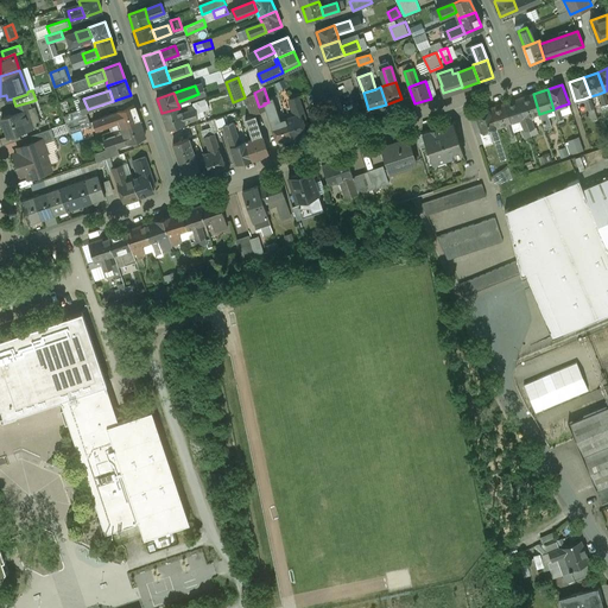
[(254,93),(246,96),(252,114),(260,111),(259,107),(254,93)]
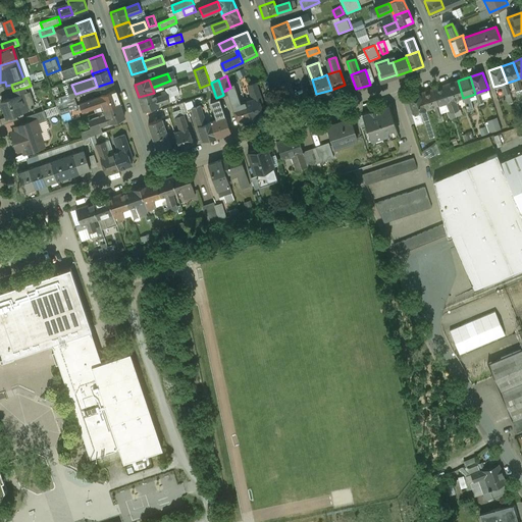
[(458,81),(446,85),(451,102),(455,100),(463,98),(458,81)]
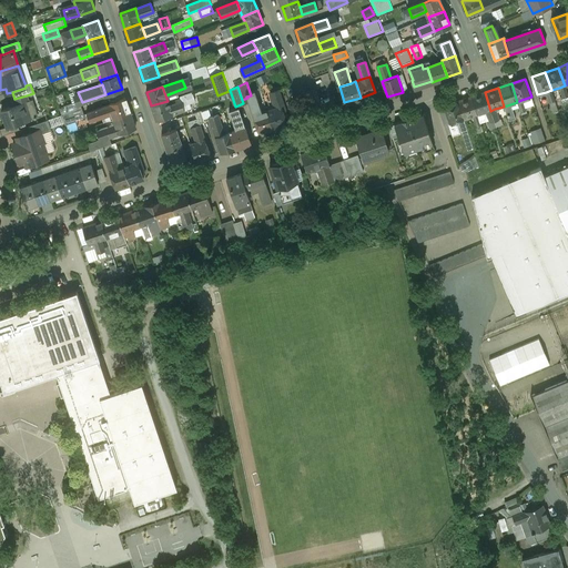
[(280,90),(271,93),(275,105),(277,108),(284,105),(280,90)]
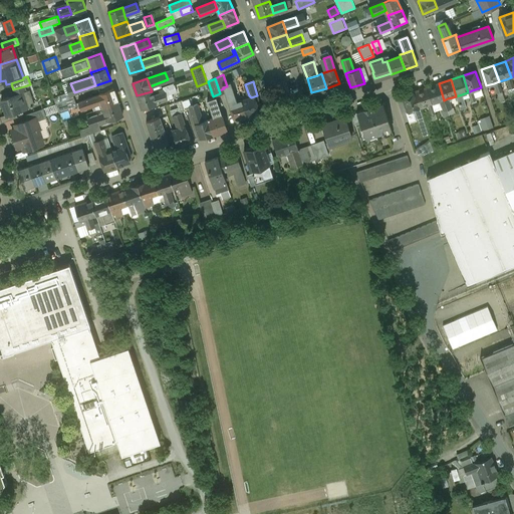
[(444,100),(439,83),(427,87),(432,104),(440,101),(444,100)]
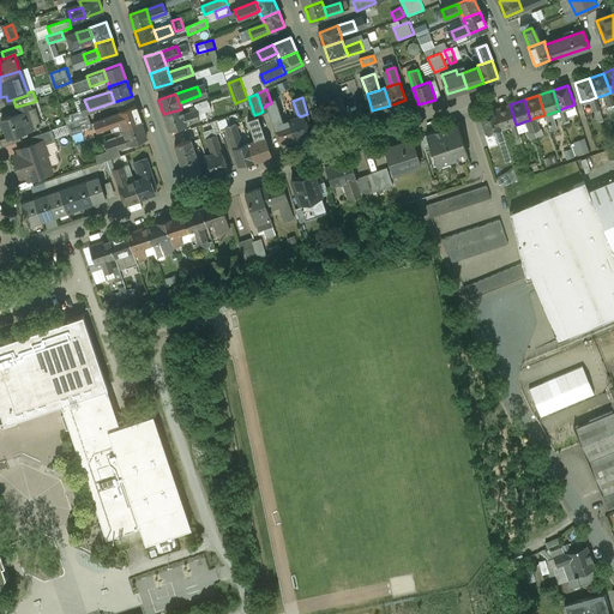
[(196,107),(191,108),(192,112),(182,115),(186,124),(199,119),(198,114),(203,113),(199,102),(194,104),(196,107)]
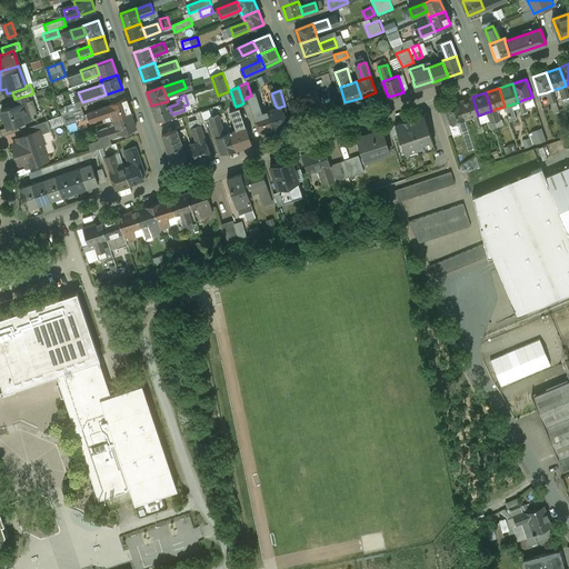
[(251,96),(247,97),(248,98),(253,116),(262,113),(256,95),(251,96)]
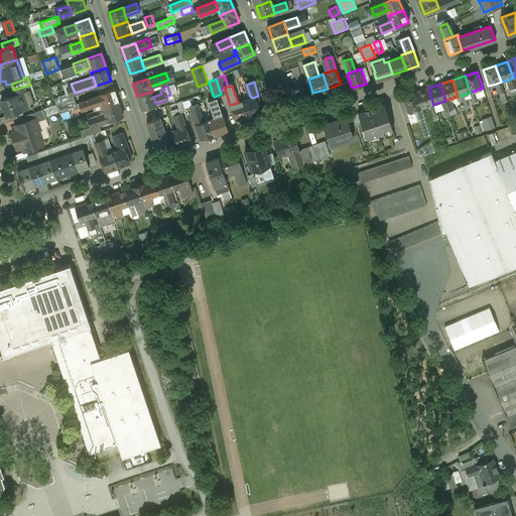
[(13,90),(13,91),(15,96),(20,94),(21,97),(27,95),(24,87),(13,90)]
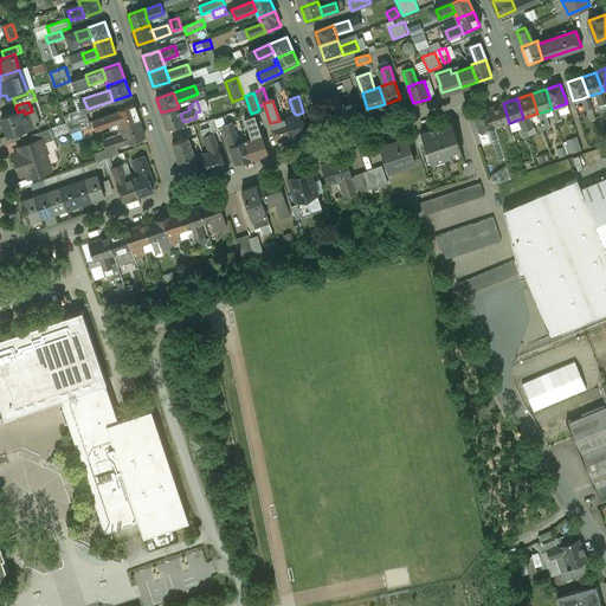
[(503,103),(488,108),(495,128),(504,124),(509,123),(503,103)]
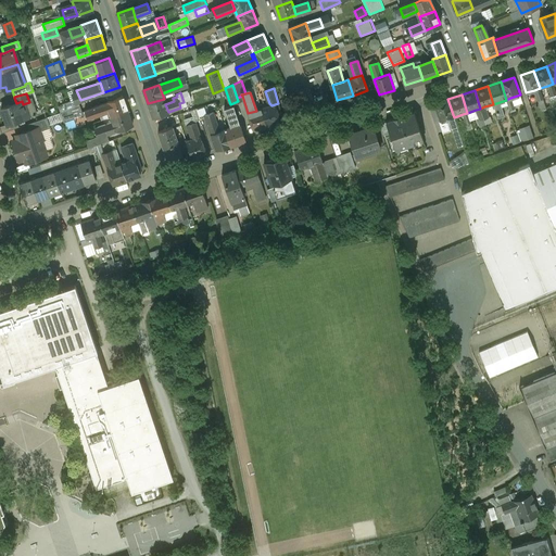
[(123,97),(106,102),(108,102),(110,111),(112,116),(127,111),(123,97)]
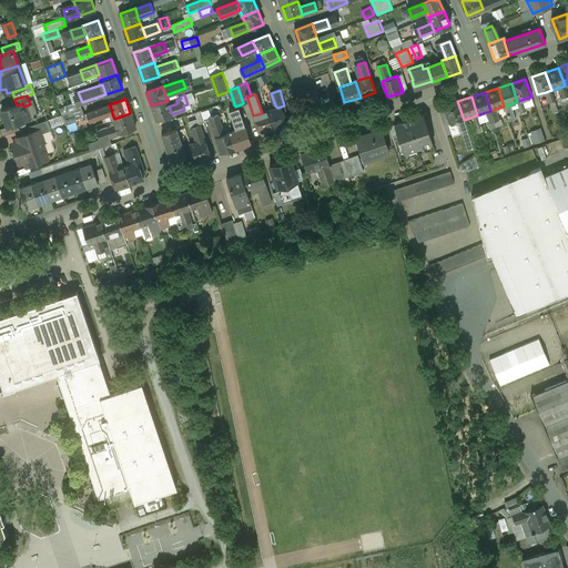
[(168,101),(151,105),(156,121),(172,115),(172,114),(169,107),(168,101)]
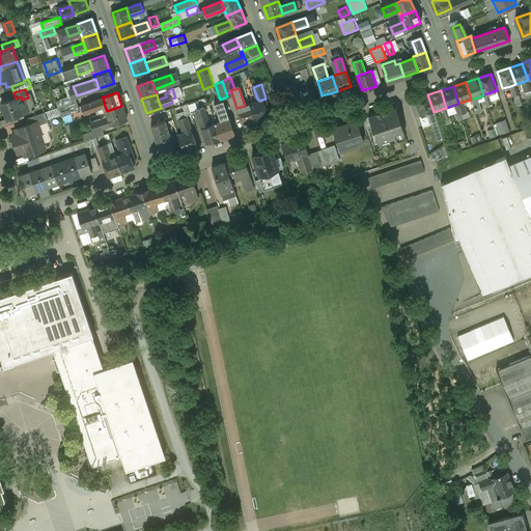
[(427,94),(415,100),(421,116),(429,113),(434,112),(427,94)]
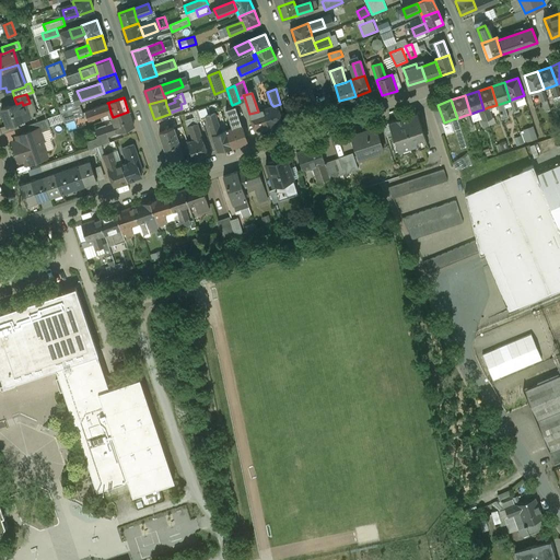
[(16,104),(1,109),(7,125),(8,127),(18,124),(28,119),(23,105),(22,102),(16,104)]
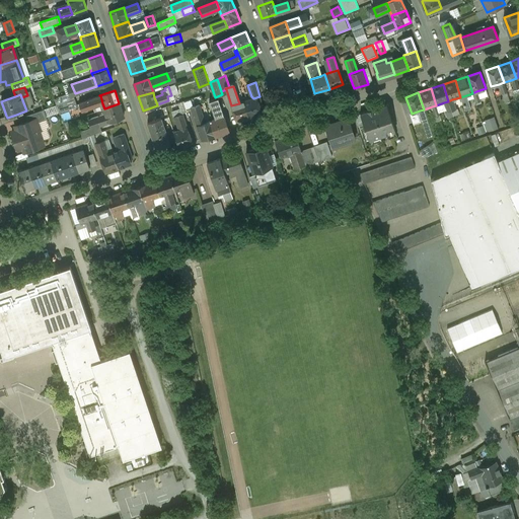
[(100,95),(86,100),(89,107),(102,103),(100,95)]
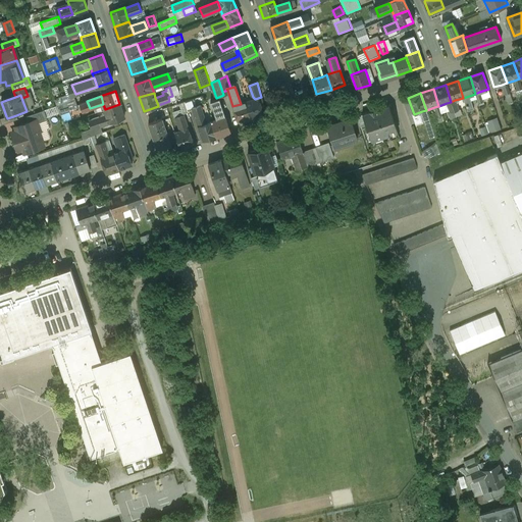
[(469,96),(463,98),(468,111),(474,109),(469,96)]
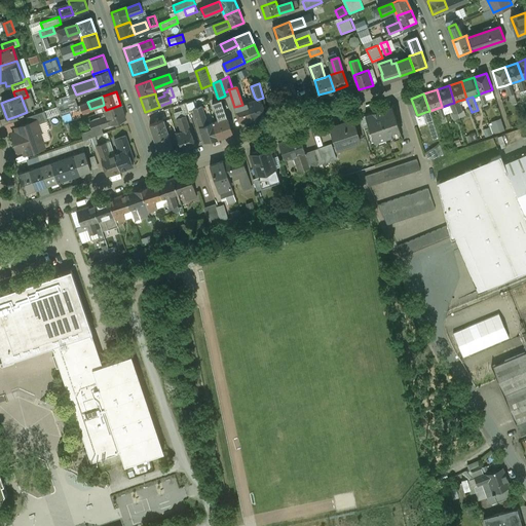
[(257,100),(248,103),(253,118),(265,114),(264,110),(267,109),(263,98),(257,100)]
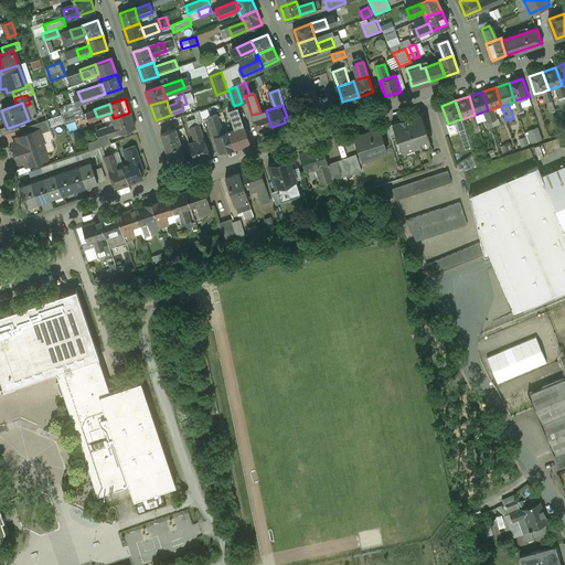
[(237,106),(227,109),(234,129),(244,126),(237,106)]
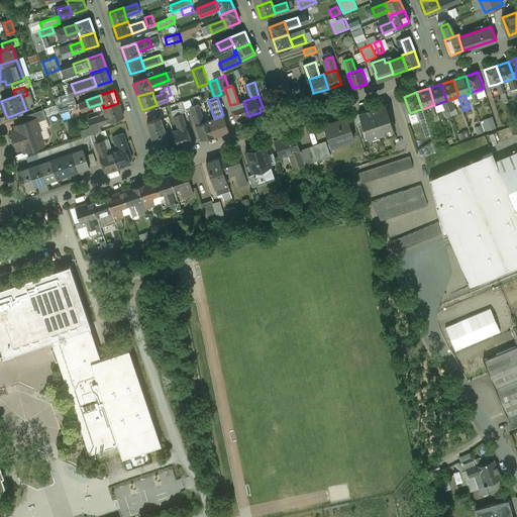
[(238,103),(230,105),(235,121),(248,116),(243,101),(238,103)]
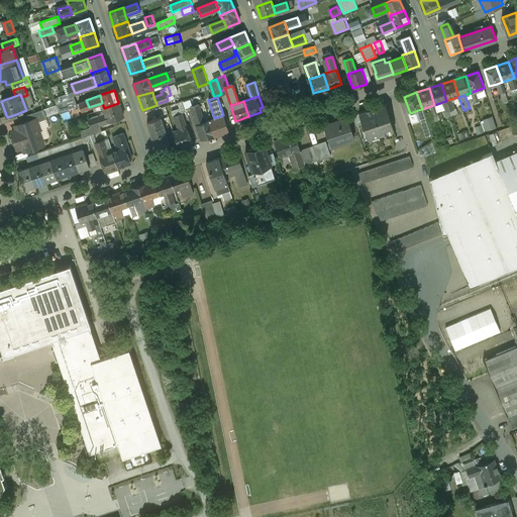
[(118,103),(104,108),(106,113),(109,121),(123,116),(118,103)]
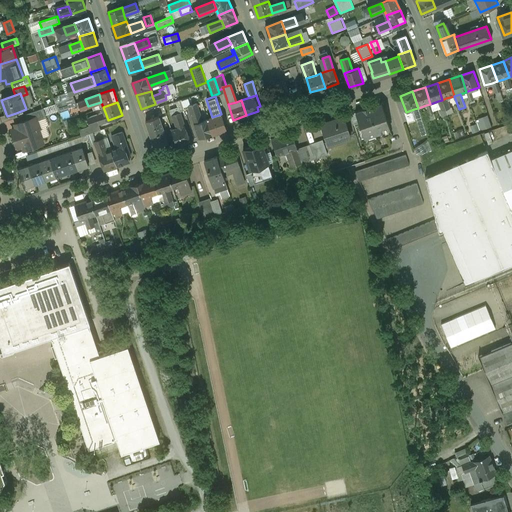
[(381,103),(368,107),(362,109),(355,111),(364,138),(390,129),(381,103)]
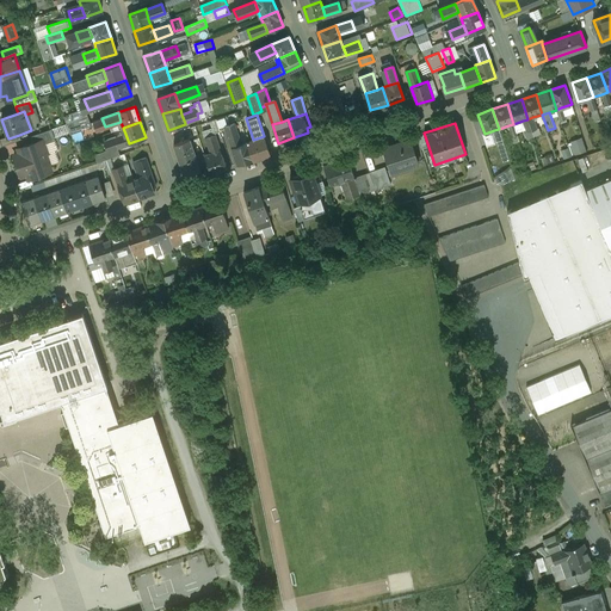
[(51,129),(31,136),(34,143),(43,140),(44,144),(55,141),(51,129)]
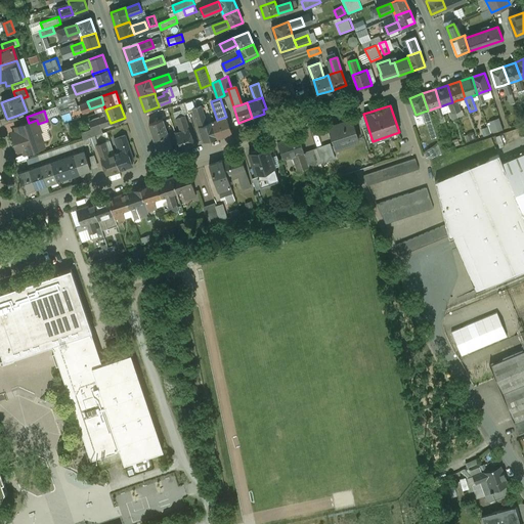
[(207,124),(203,112),(194,114),(199,126),(207,124)]
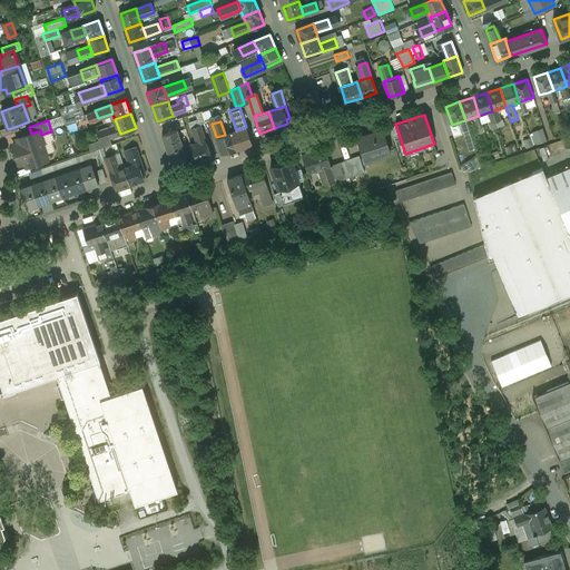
[(117,125),(98,131),(100,140),(109,137),(120,134),(117,125)]
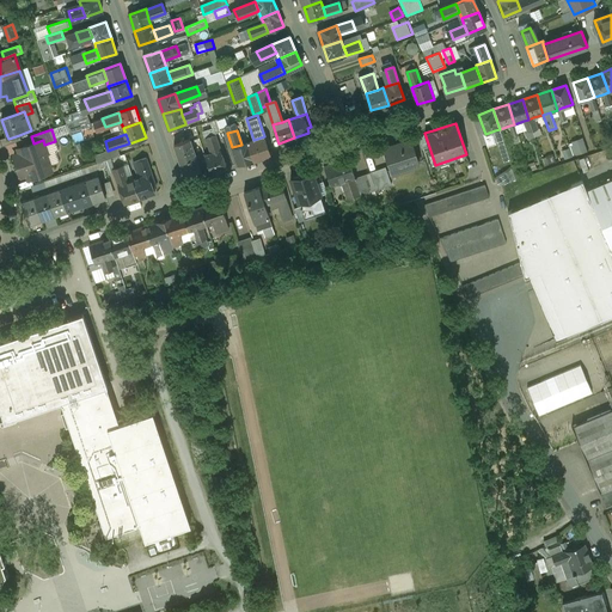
[(7,136),(0,139),(0,141),(1,147),(20,140),(19,135),(8,139),(7,136)]
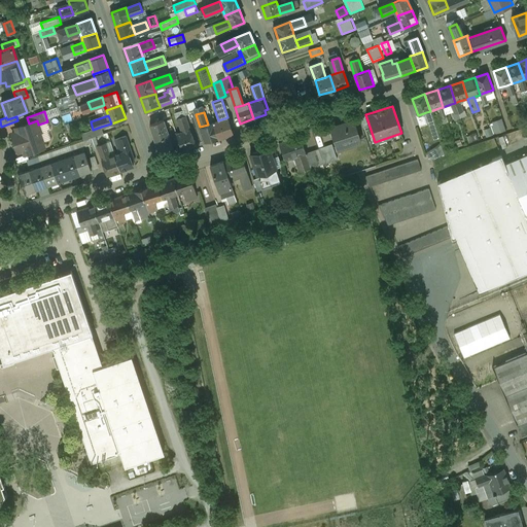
[(195,145),(185,116),(177,118),(182,133),(177,134),(180,144),(182,150),(195,145)]
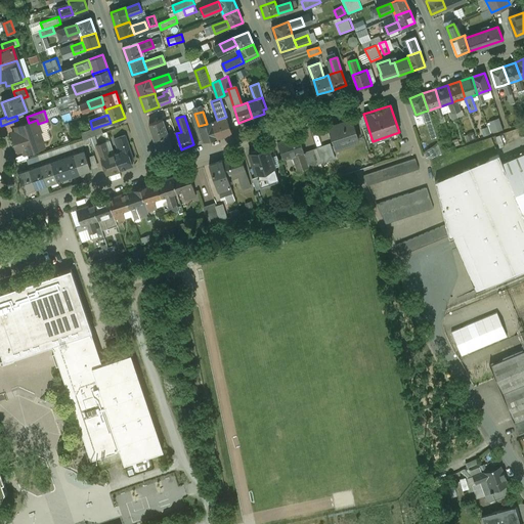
[(217,120),(212,122),(217,137),(231,132),(226,117),(217,120)]
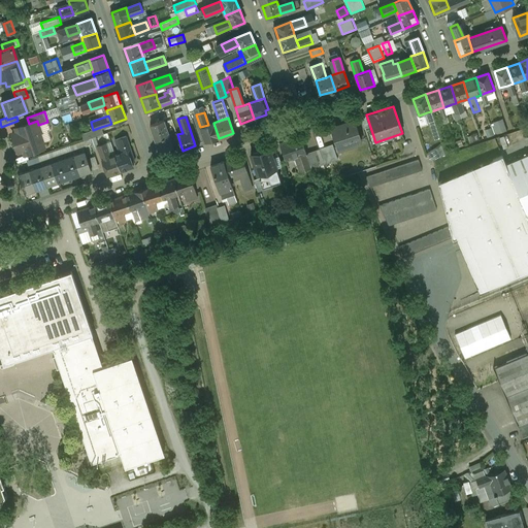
[(493,134),(506,131),(504,120),(491,122),(493,134)]
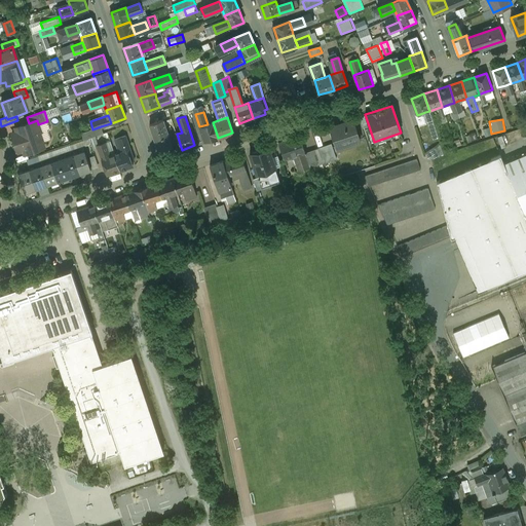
[(29,123),(20,127),(16,133),(12,134),(19,152),(23,150),(29,153),(44,148),(39,133),(40,129),(38,124),(37,120),(29,123)]
